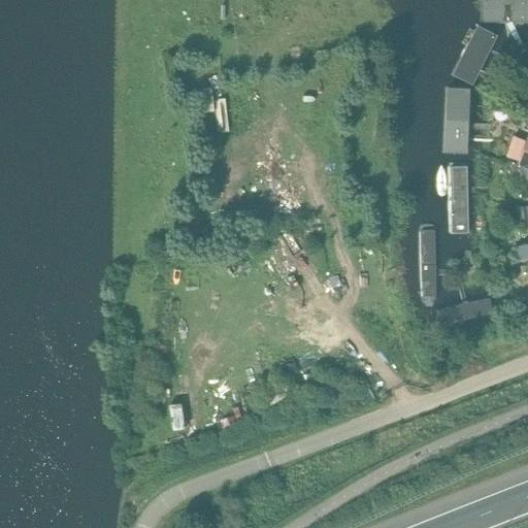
[(527,0),(482,0),(483,23),(527,21),(527,0)]
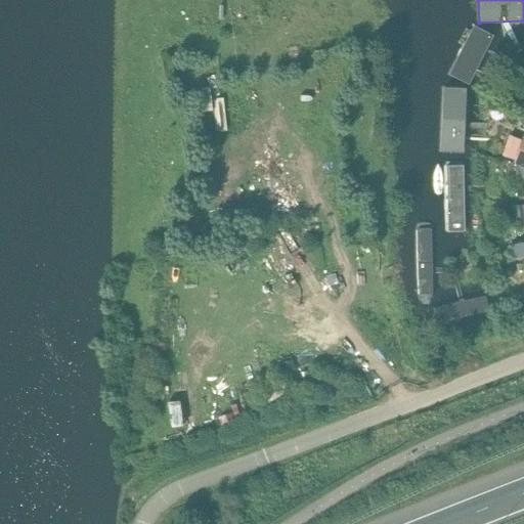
[(475,26),(450,74),(471,85),(495,36),(475,26)]
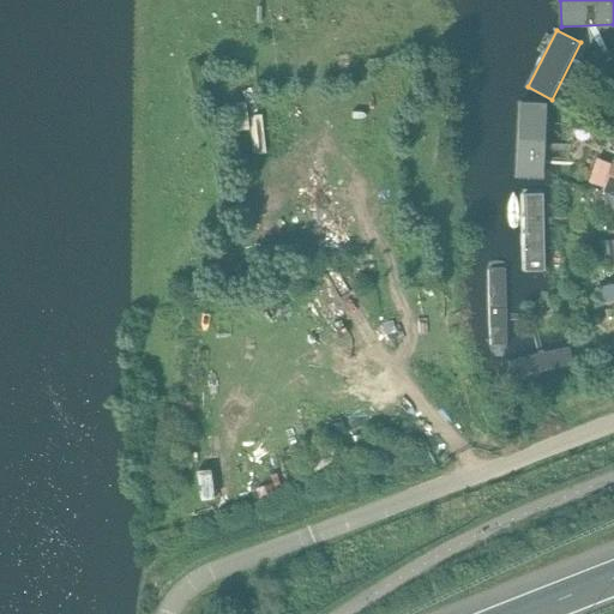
[(546,179),(548,102),(516,101),(512,178),(546,179)]
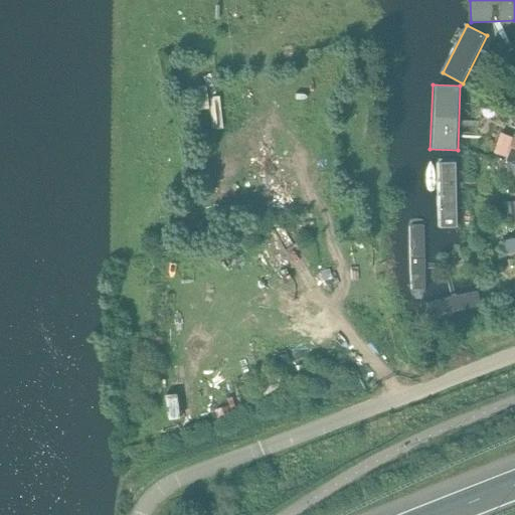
[(514,137),(510,136),(503,159),(514,162),(514,137)]
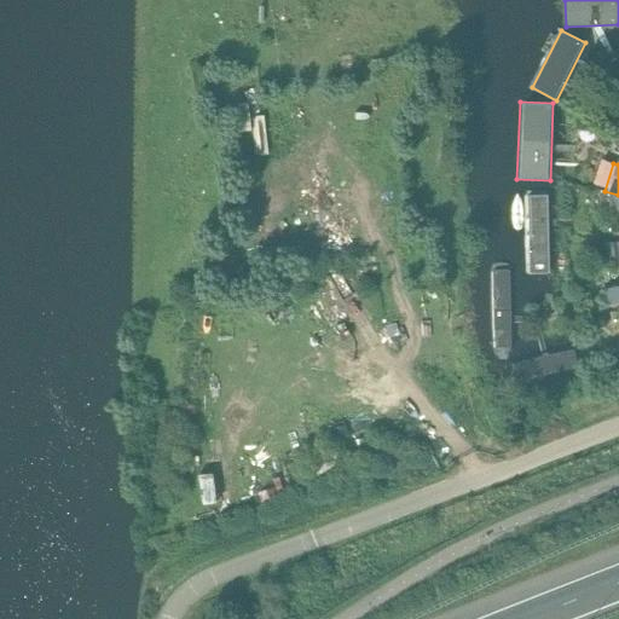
[(549,195),(525,195),(525,276),(549,276),(549,195)]
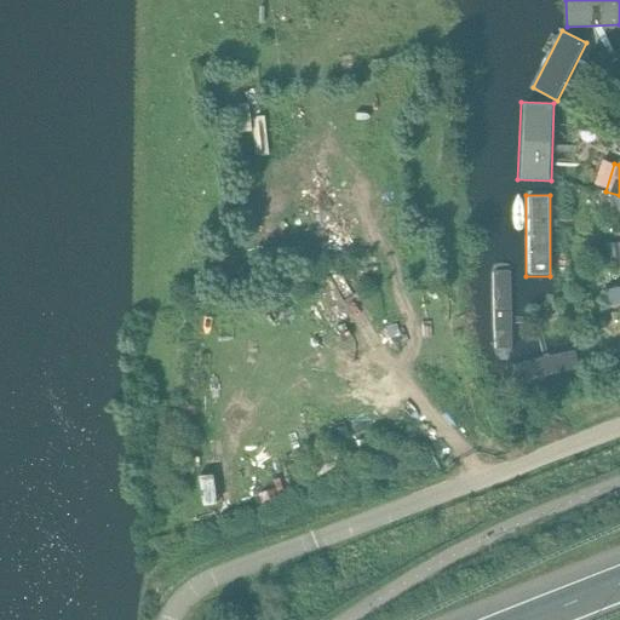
[(619,199),(608,196),(607,213),(619,217),(619,199)]
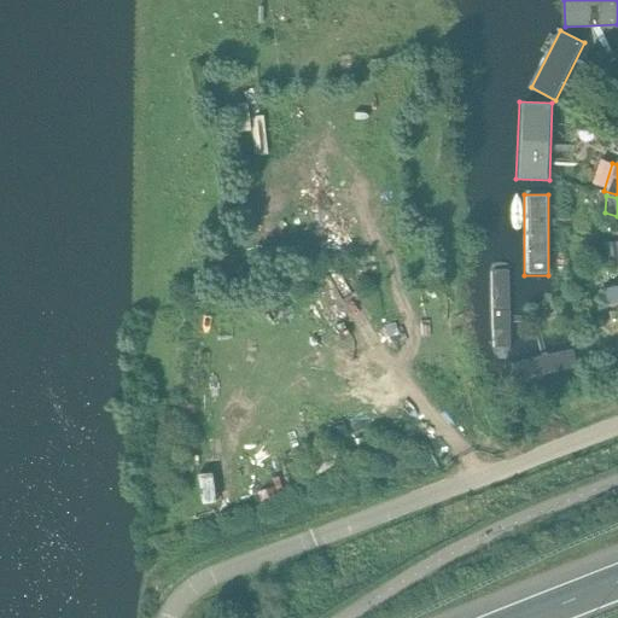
[(488,272),(491,348),(499,360),(506,360),(512,348),(508,270),(503,264),(491,264),(488,272)]
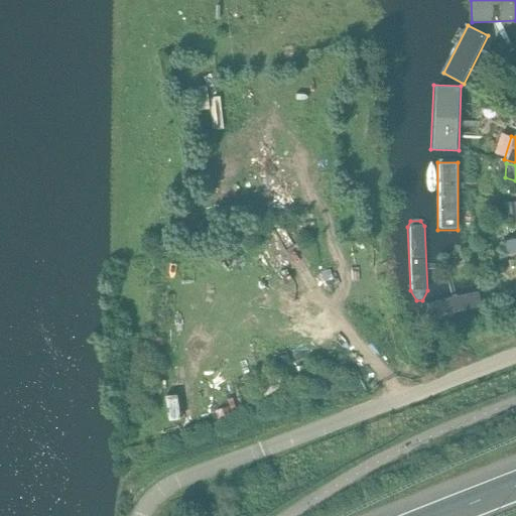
[(515,240),(506,242),(508,254),(515,252),(515,240)]
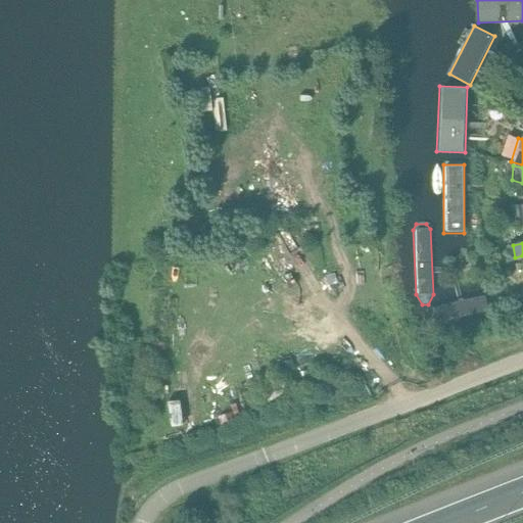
[(422,313),(428,329),(491,307),(485,291),(422,313)]
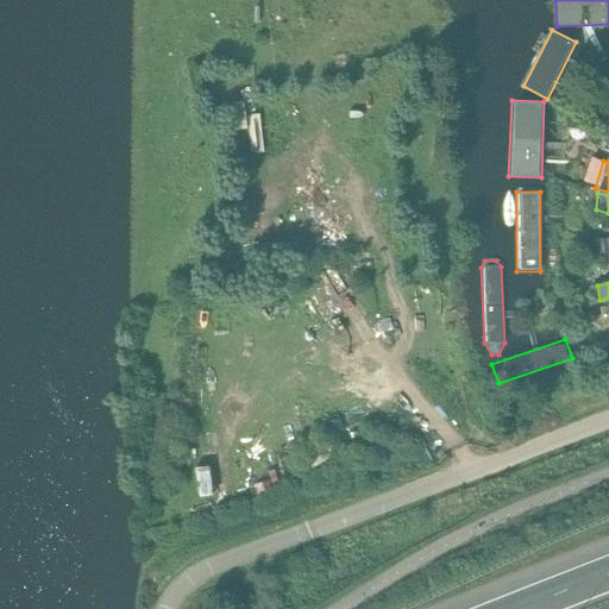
[(344,431),(339,419),(327,422),(331,435),(344,431)]
